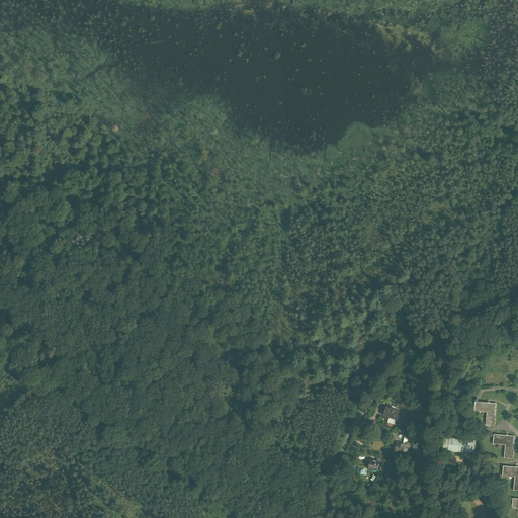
[(495,404),(480,402),(480,404),(476,403),(475,411),(480,412),(480,410),(487,411),(487,413),(486,425),(495,426),(496,417),(494,417),(495,404)]
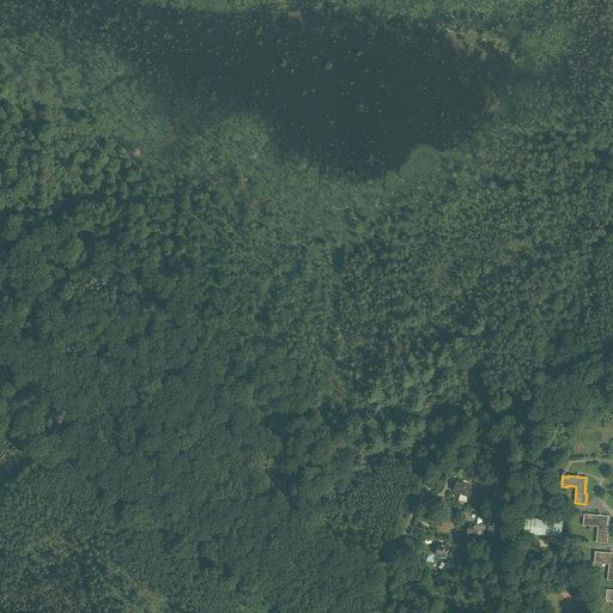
[(472,487),(456,481),(454,491),(468,497),(469,497),(471,491),(472,487)]
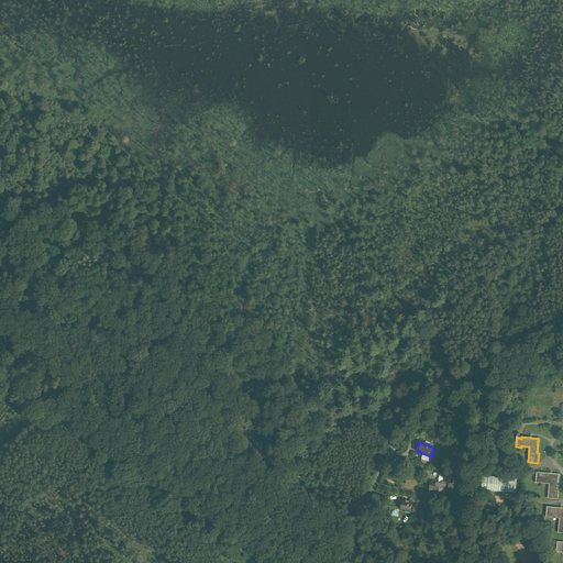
[(440,453),(432,451),(431,456),(430,456),(429,461),(435,463),(440,453)]
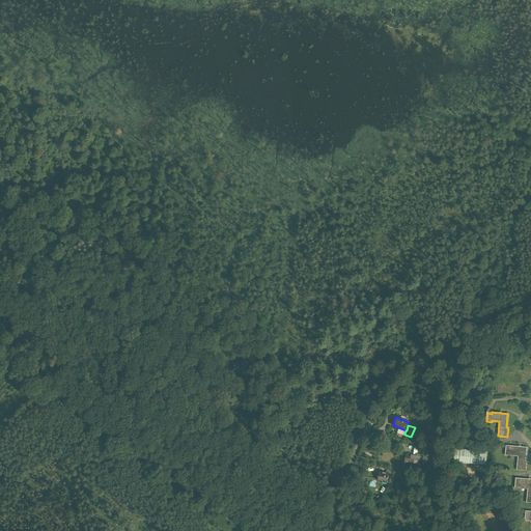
[(527,447),(511,446),(511,447),(506,447),(505,455),(510,455),(510,454),(518,454),(518,456),(516,470),(526,471),(527,460),(526,460),(527,447)]
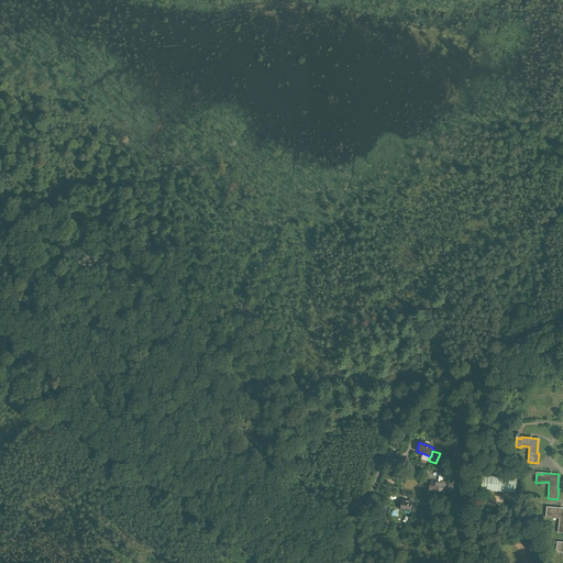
[(438,483),(431,482),(429,494),(438,495),(439,492),(444,493),(446,484),(441,483),(442,476),(439,475),(438,483)]
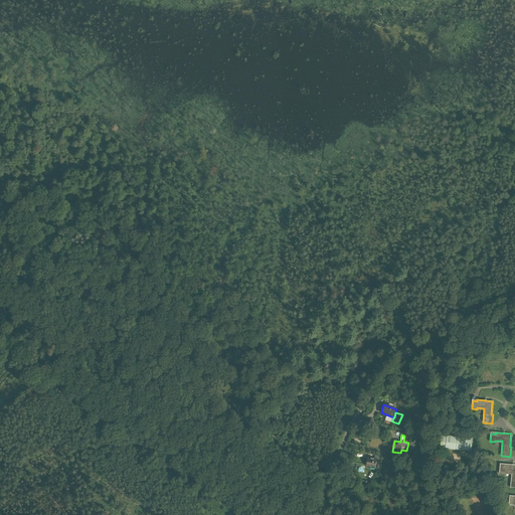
[(473,439),(442,436),(441,446),(440,446),(440,447),(441,447),(441,448),(472,451),(473,439)]
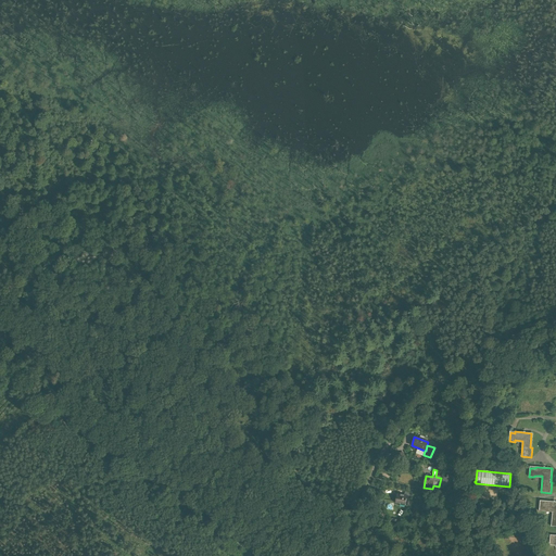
[(404,495),(401,494),(397,494),(395,504),(400,504),(400,503),(405,504),(407,496),(407,495),(405,495),(404,495)]
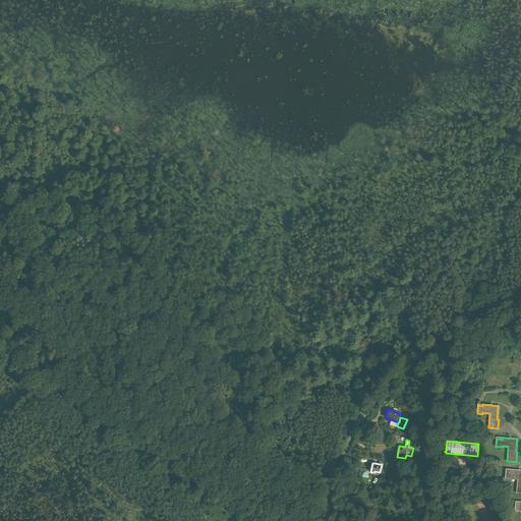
[(520,470),(511,469),(511,471),(506,470),(505,478),(510,478),(511,477),(517,478),(517,479),(518,479),(516,493),(520,493),(520,470)]
